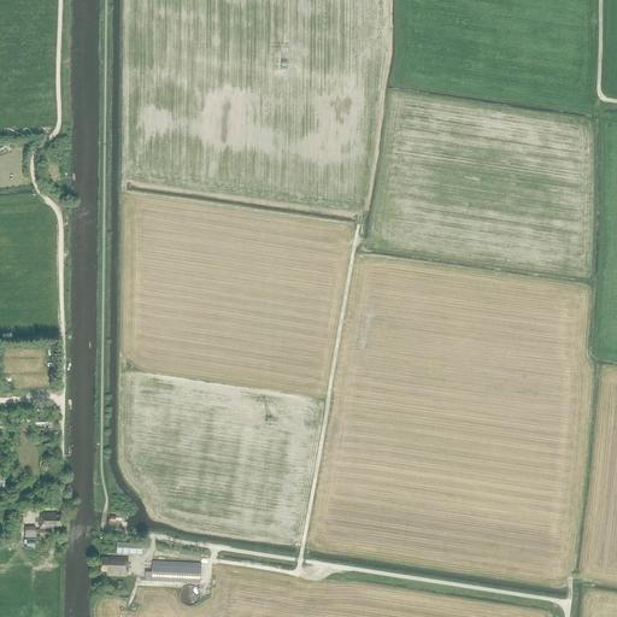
[(41,468),(48,474),(53,468),(46,462),(41,468)]
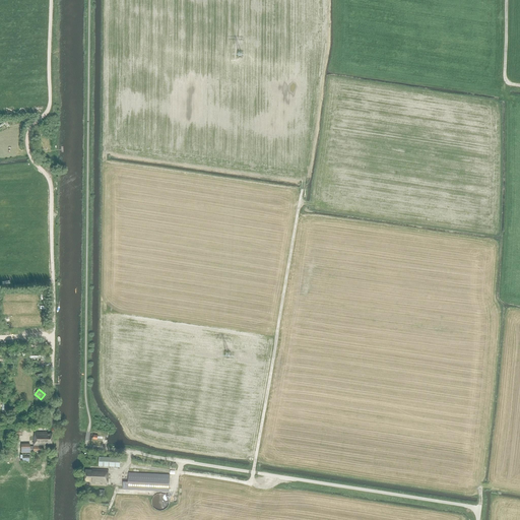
[(52,445),(52,434),(48,434),(48,432),(34,432),(34,437),(34,446),(45,446),(45,447),(49,447),(49,445),(52,445)]
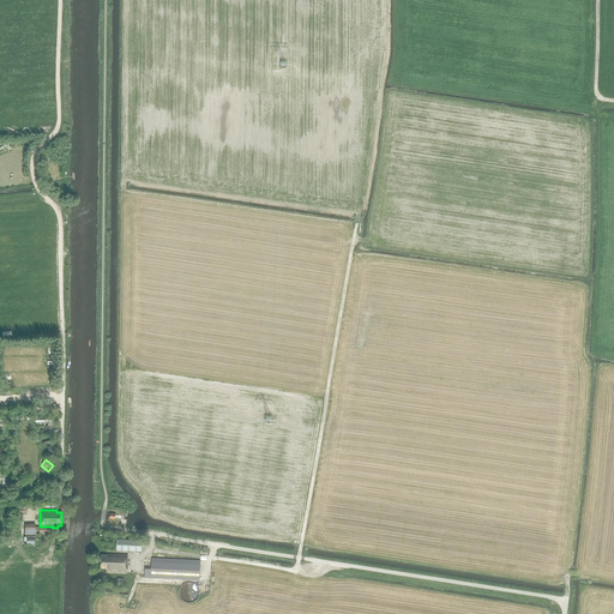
[(35,535),(35,533),(35,524),(25,524),(25,535),(35,535)]
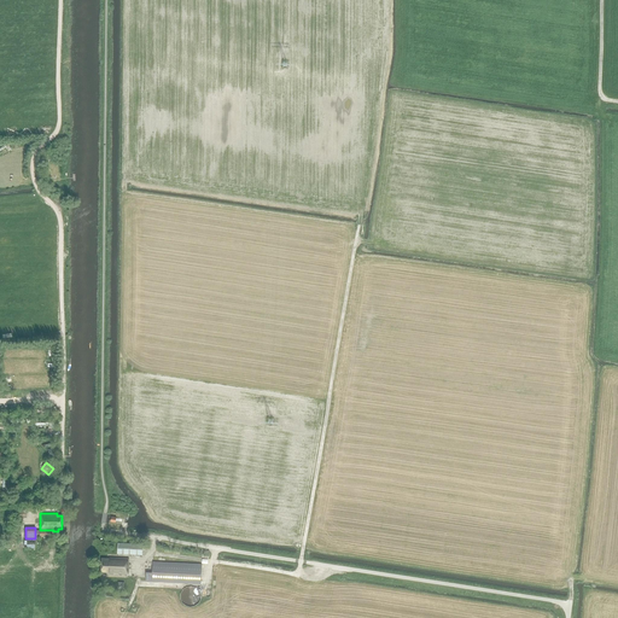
[(117,543),(117,554),(143,555),(143,544),(117,543)]
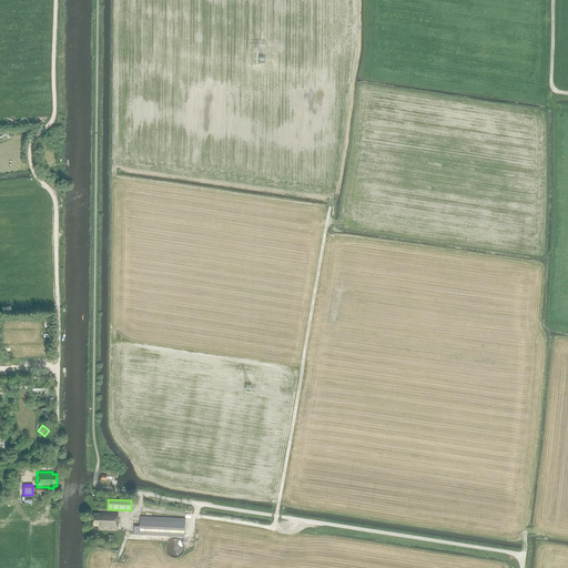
[(118,528),(118,524),(119,518),(118,518),(118,514),(100,513),(100,514),(93,514),(93,526),(100,526),(100,527),(118,528)]
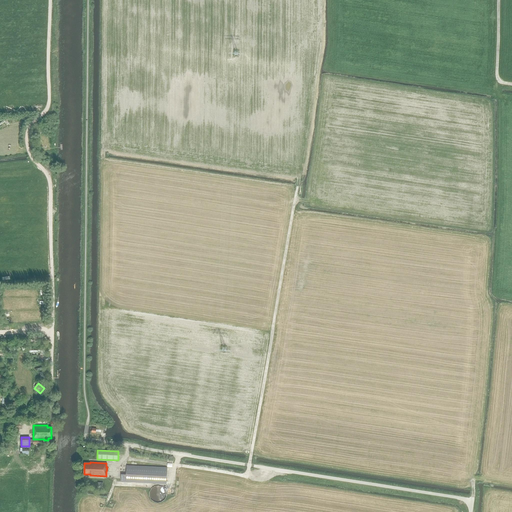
[(121,482),(124,482),(166,484),(167,468),(126,466),(126,475),(121,474),(121,482)]
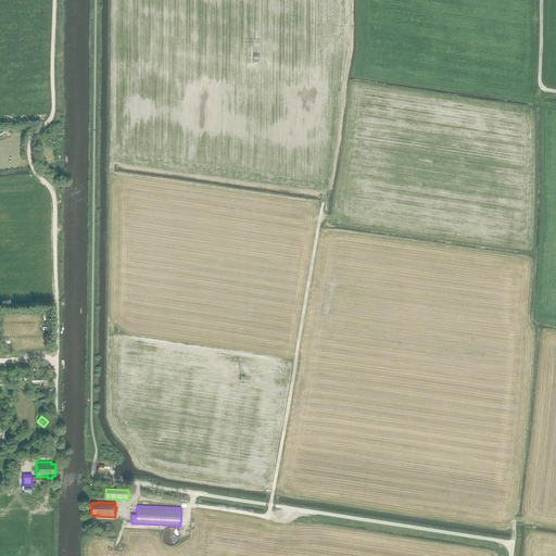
[(163,541),(164,543),(166,545),(169,546),(172,546),(175,545),(177,544),(179,542),(180,540),(180,538),(180,534),(179,532),(177,530),(175,528),(173,528),(169,528),(167,529),(165,530),(164,531),(163,533),(162,536),(162,539),(163,541)]
